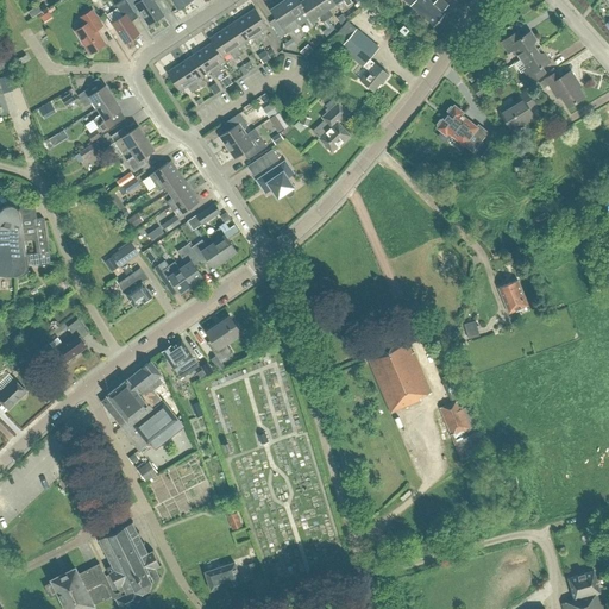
[(123,17),(112,24),(125,43),(139,33),(129,16),(135,12),(125,0),(121,0),(115,5),(123,17)]
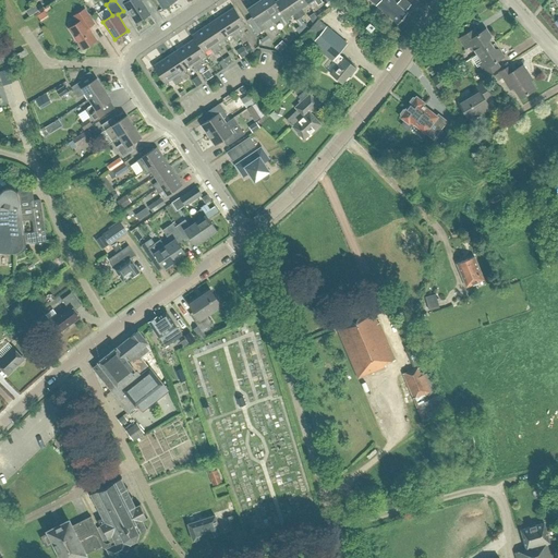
[(129,0),(123,3),(136,23),(150,14),(141,0),(129,0)]
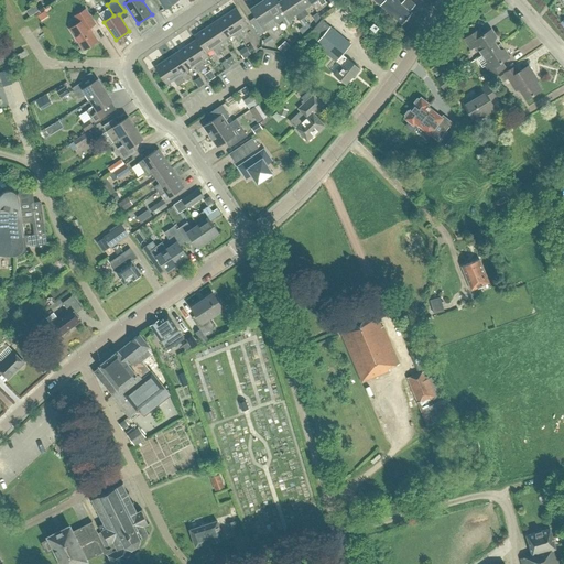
[(277,0),(262,0),(261,1),(277,23),(282,20),(286,25),(291,21),(289,18),(277,0)]
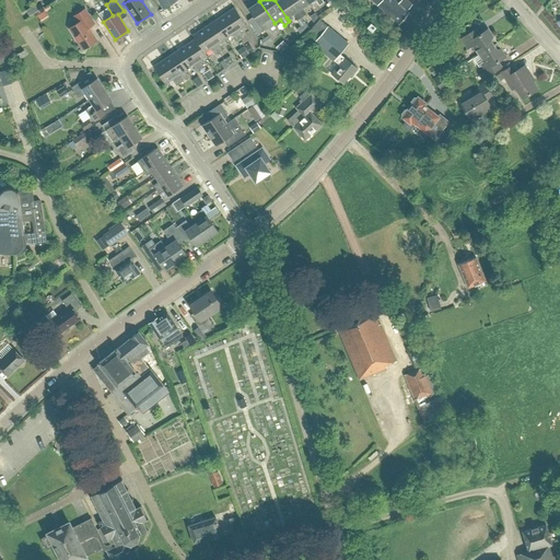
[(275,0),(287,18),(293,13),(298,20),(302,16),(290,0),(278,0),(276,1),(275,0)]
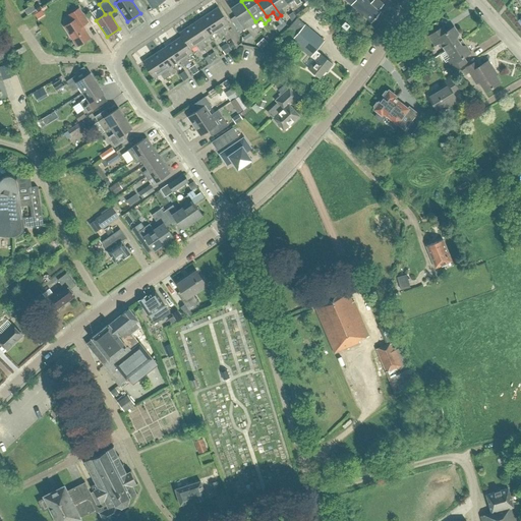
[(284,0),(270,0),(281,15),(285,13),(281,7),(287,3),(284,0)]
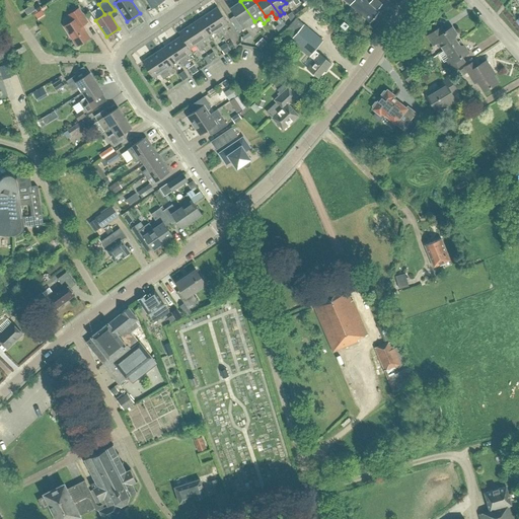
[(346,0),(370,20),(379,10),(377,8),(382,2),(379,0),(346,0)]
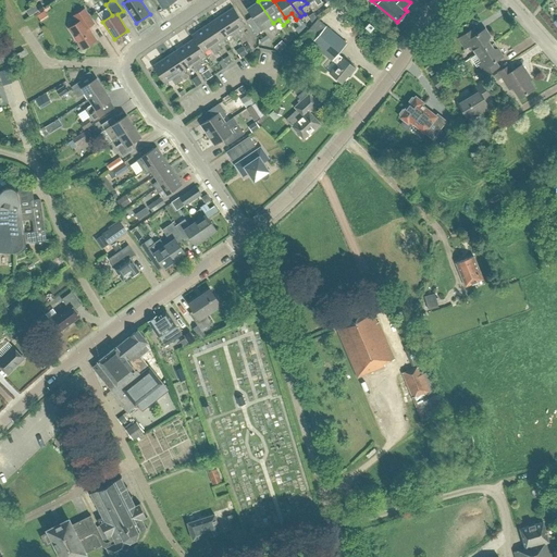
[(258,1),(247,9),(255,20),(249,24),(256,35),(273,23),(258,1)]
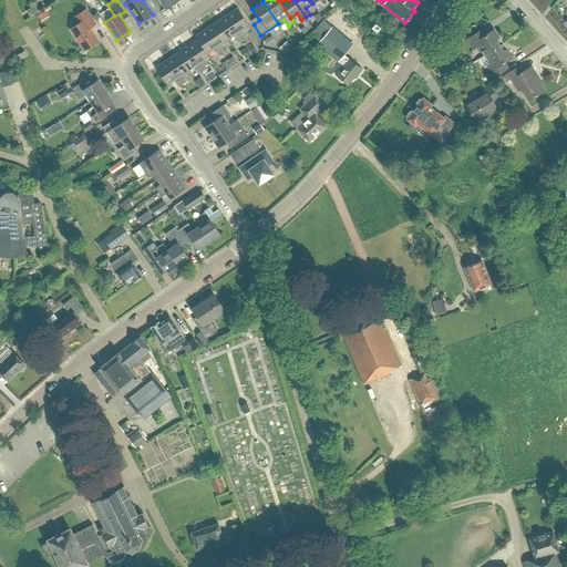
[(45,9),(42,3),(37,7),(41,12),(45,9)]
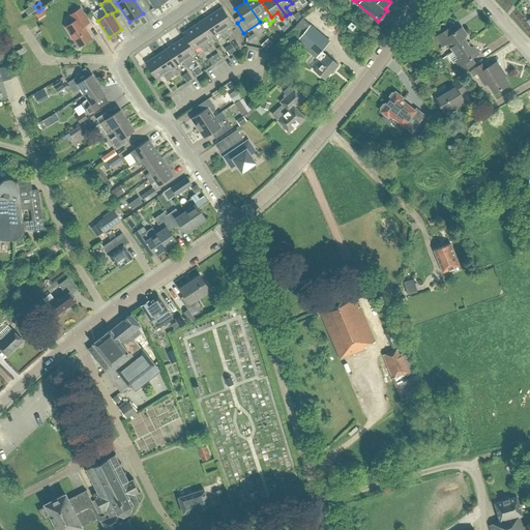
[(45,10),(48,16),(56,11),(53,5),(45,10)]
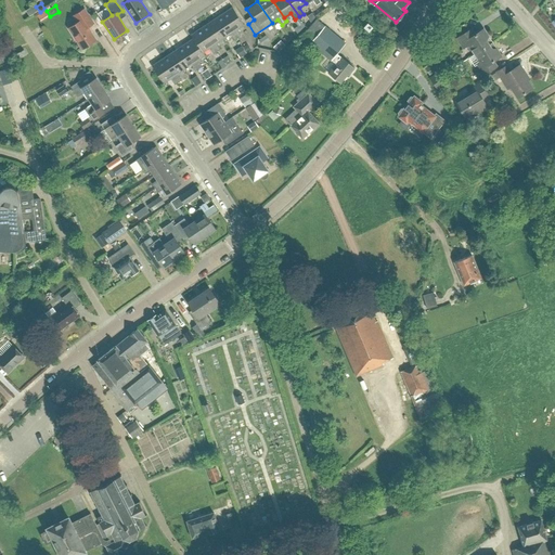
[(232,7),(221,14),(237,38),(241,36),(236,29),(244,25),(232,7)]
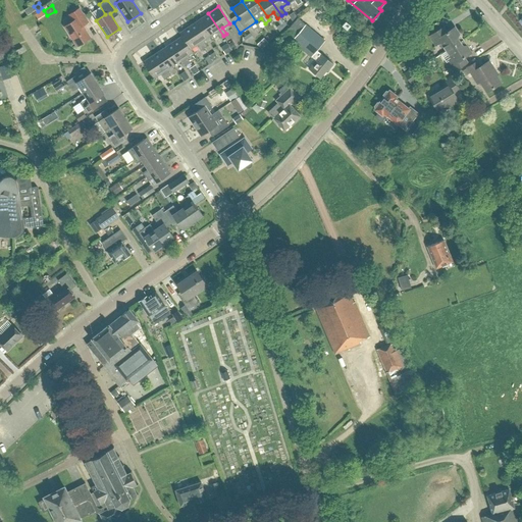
[(73,20),(64,27),(77,46),(90,38),(82,25),(88,21),(79,8),(69,14),(73,20)]
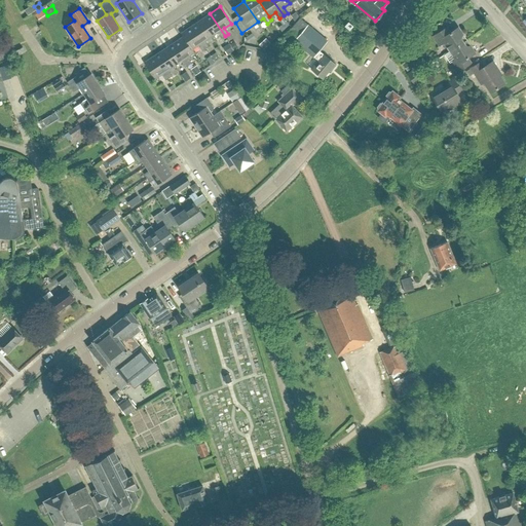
[(210,13),(200,20),(212,36),(218,32),(222,38),(225,36),(210,13)]
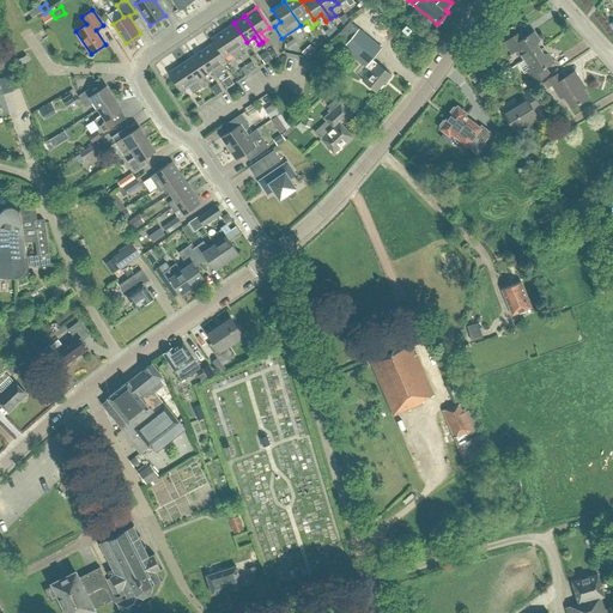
[(234,23),(222,31),(240,56),(243,54),(238,48),(247,42),(234,23)]
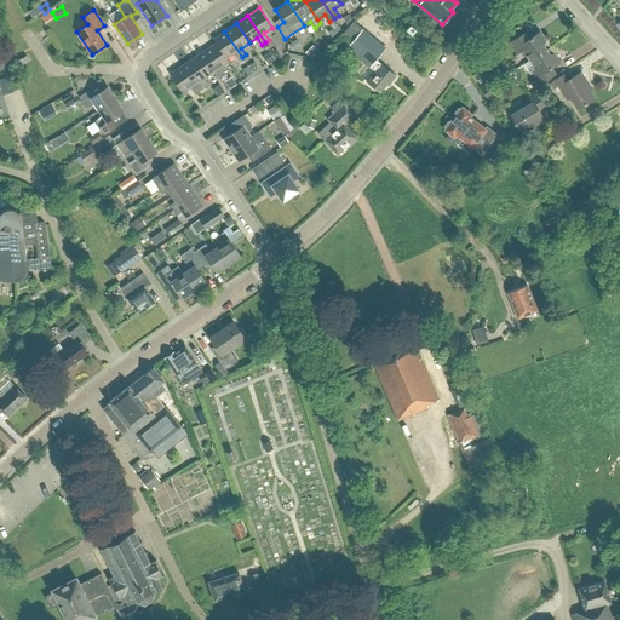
[(386,47),(363,28),(346,47),(369,67),(371,65),(375,70),(367,81),(380,91),(390,80),(391,80),(396,75),(377,59),(386,47)]
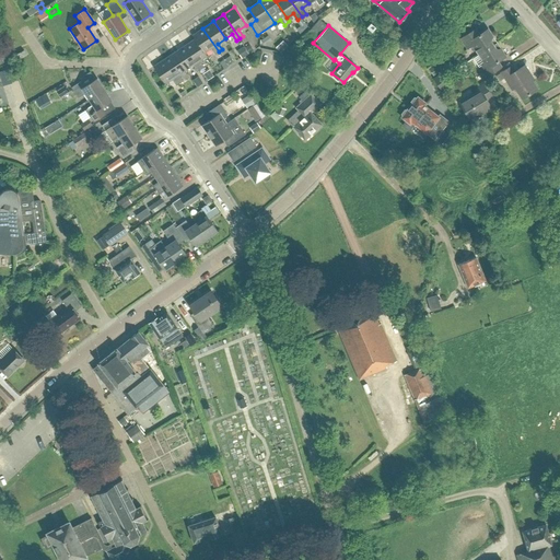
[(202,28),(193,35),(207,56),(205,53),(211,48),(216,55),(219,51),(202,28)]
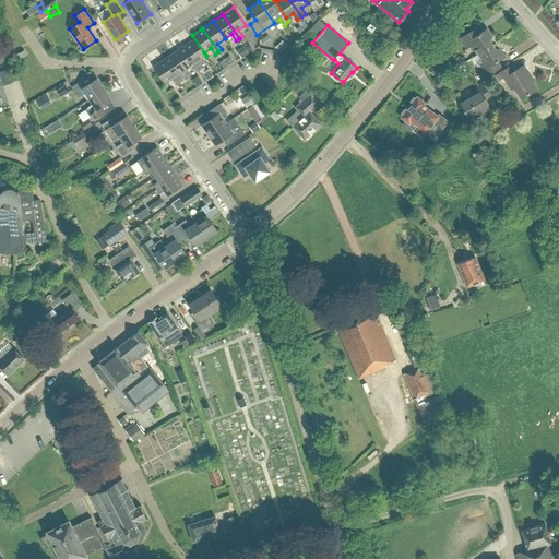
[(472,45),(477,54),(496,42),(487,28),(476,36),(472,31),(460,38),(466,48),(472,45)]
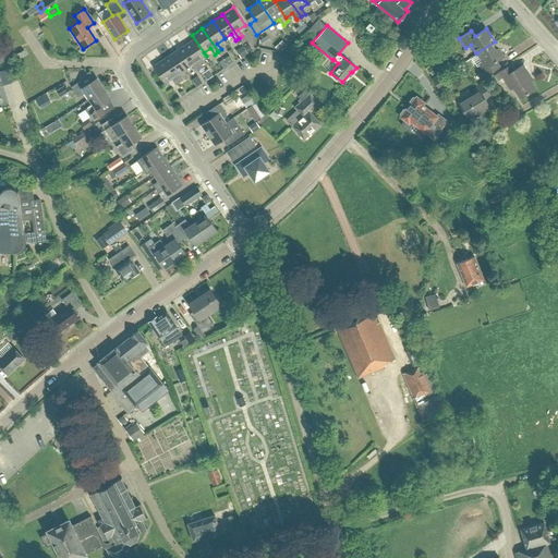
[(280,32),(268,35),(271,45),(283,41),(280,32)]
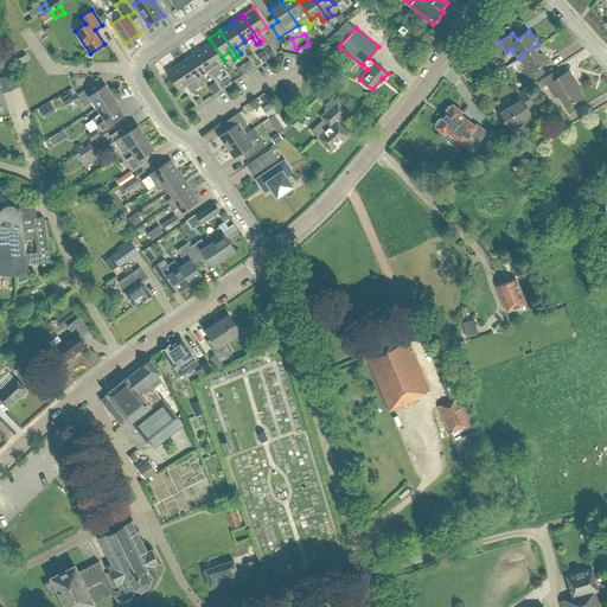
[(211,42),(200,49),(217,75),(221,72),(217,66),(224,61),(209,38),(211,42)]
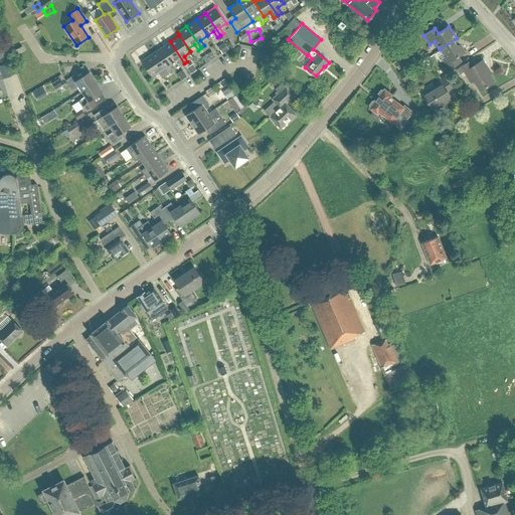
[(465,51),(457,38),(440,49),(446,58),(441,61),(447,70),(459,63),(455,58),(465,51)]
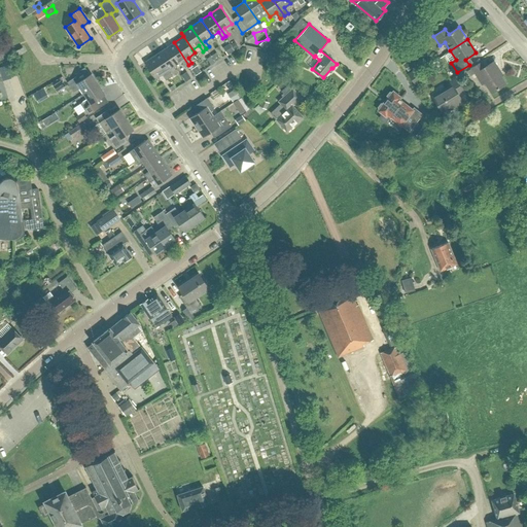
[(250,40),(249,46),(268,49),(269,43),(250,40)]
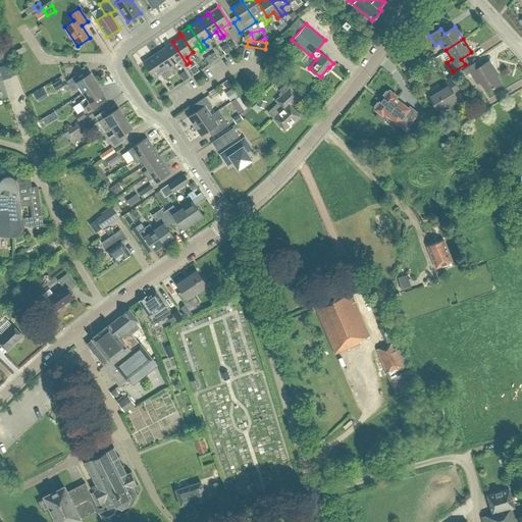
[(172,42),(162,49),(173,65),(179,61),(184,66),(187,64),(172,42)]
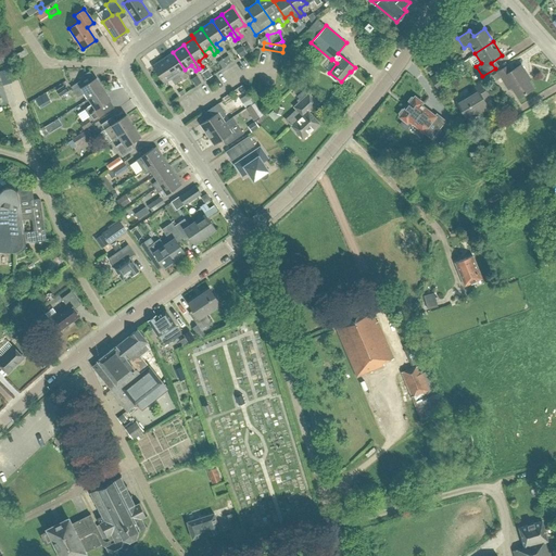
[(241,46),(235,50),(240,58),(247,53),(241,46)]
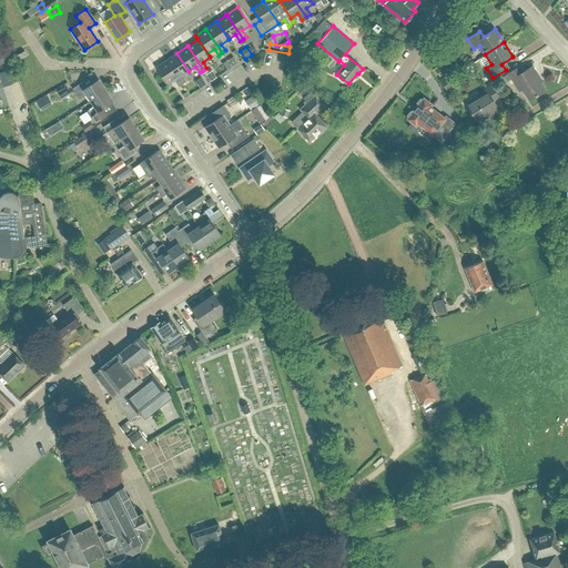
[(176,53),(166,60),(182,84),(185,82),(181,75),(189,71),(176,53)]
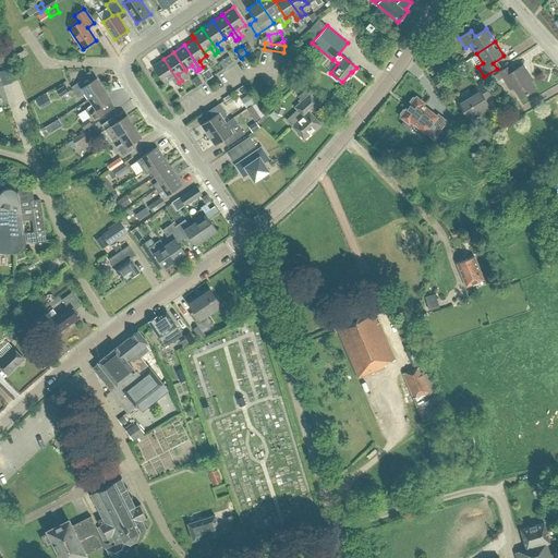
[(300,62),(293,53),(288,58),(294,67),(300,62)]
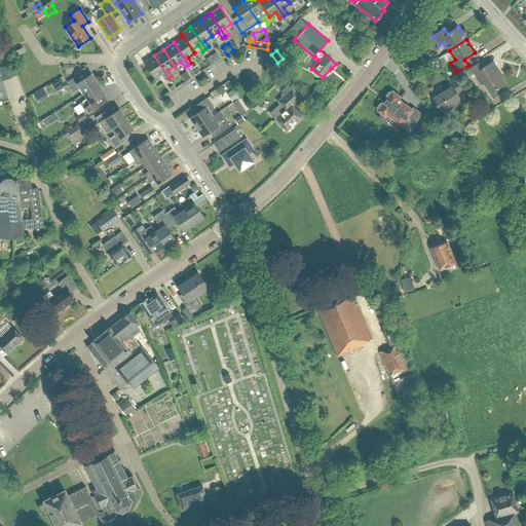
[(225,58),(231,68),(239,63),(233,52),(225,58)]
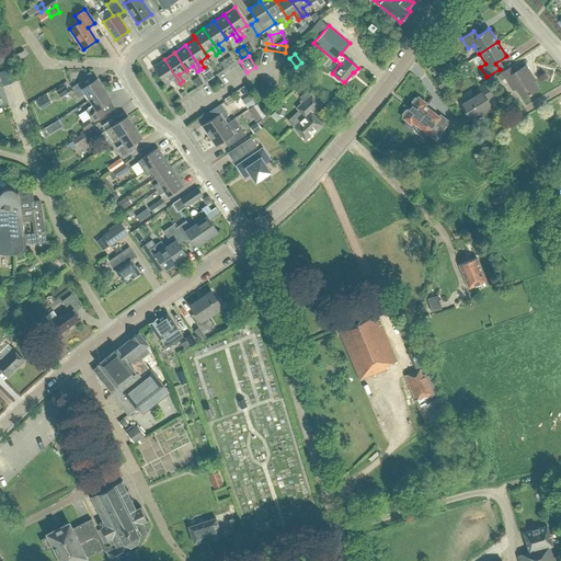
[(176,86),(180,83),(164,59),(153,67),(165,84),(172,79),(176,86)]
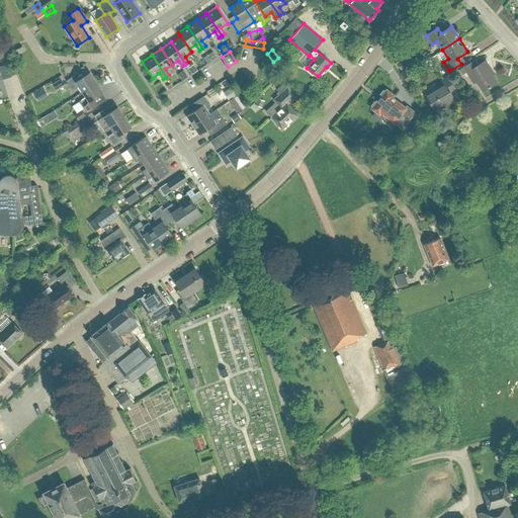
[(210,62),(207,57),(201,60),(204,65),(210,62)]
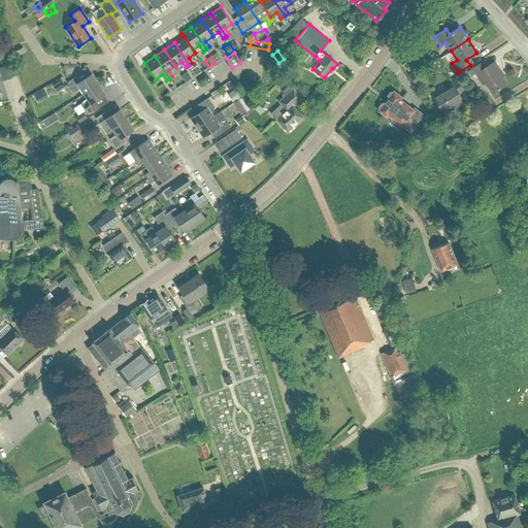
[(410,61),(405,65),(408,71),(415,68),(410,61)]
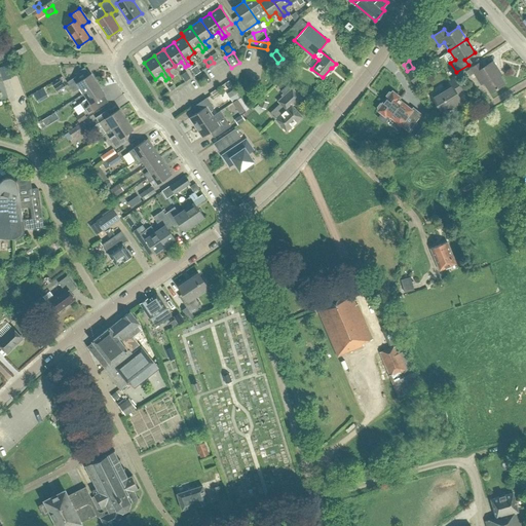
[(473,78),(476,76),(481,84),(484,82),(490,92),(504,83),(497,73),(499,72),(492,61),(484,67),(480,62),(471,68),(465,71),(470,76),(471,75),(473,78)]
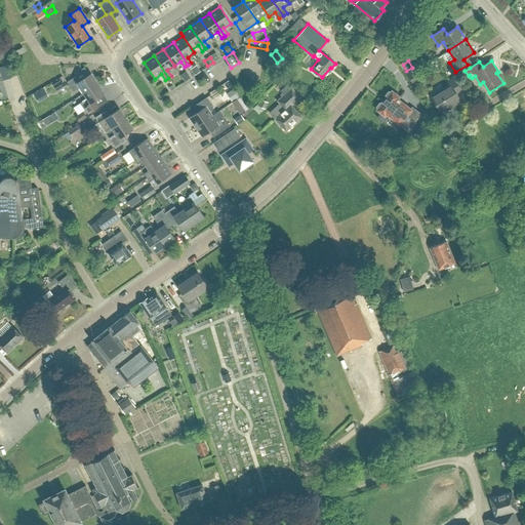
[(200,72),(196,65),(190,69),(195,75),(200,72)]
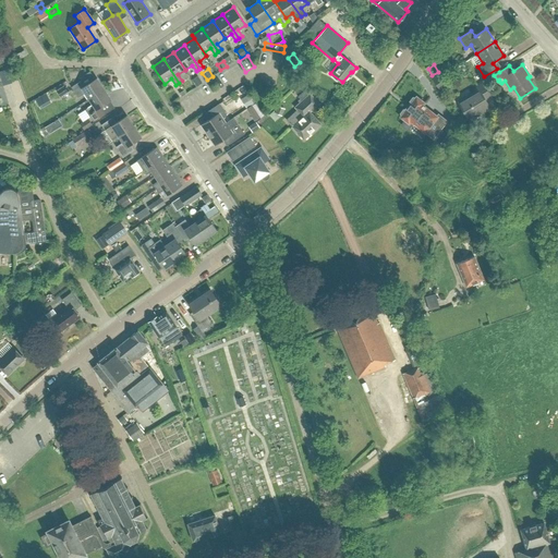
[(445,72),(434,79),(439,87),(449,81),(445,72)]
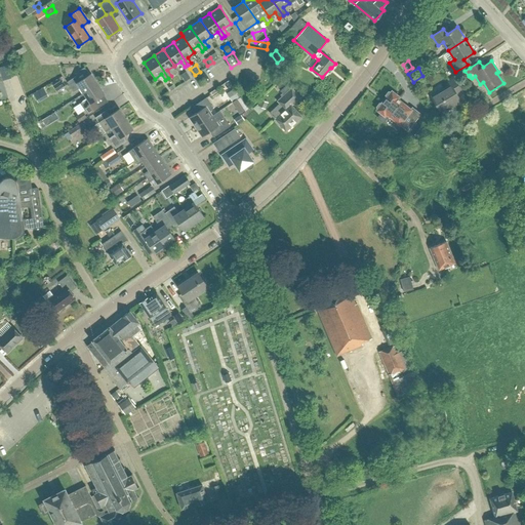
[(190,78),(186,71),(180,75),(185,82),(190,78)]
